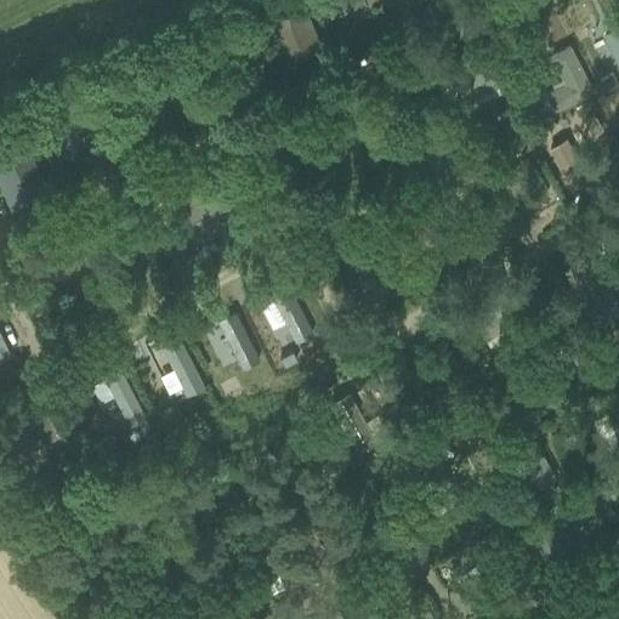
[(363,0),(325,0),(333,17),(365,4),(363,0)]
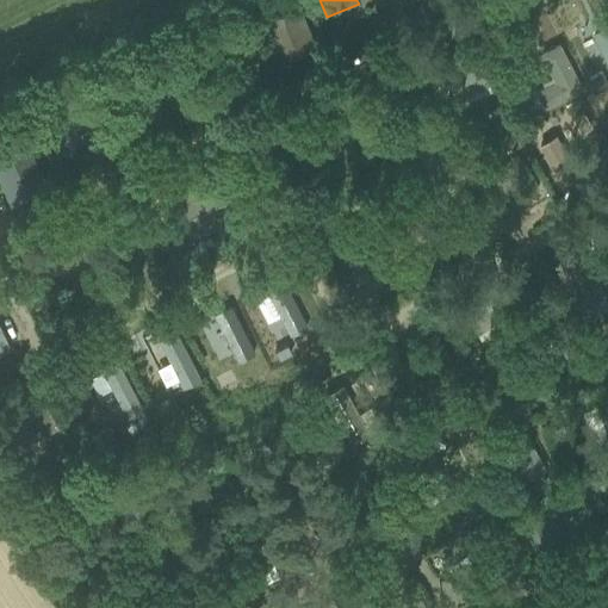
[(315,48),(301,10),(267,24),(283,61),(315,48)]
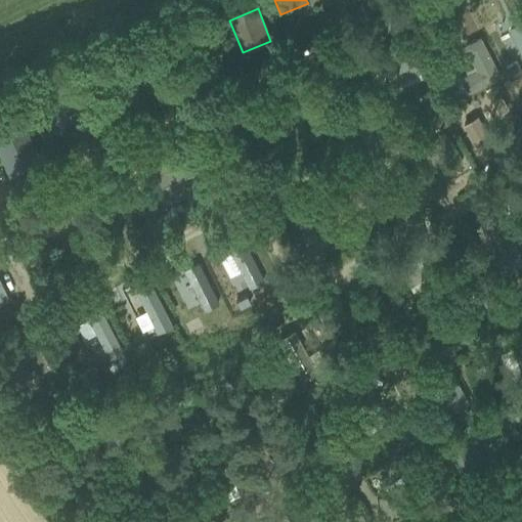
[(339,17),(345,36),(356,32),(349,13),(339,17)]
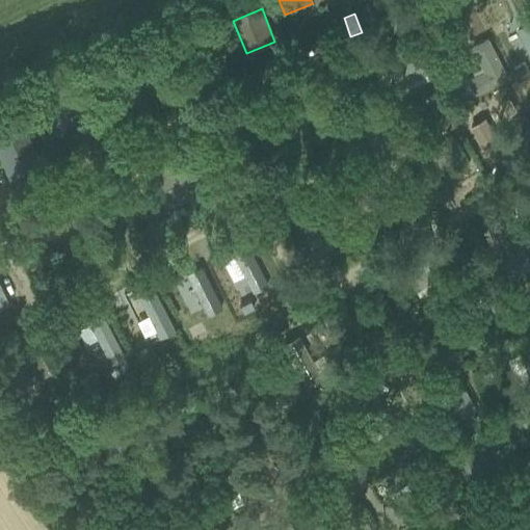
[(529,26),(519,32),(529,53),(529,26)]
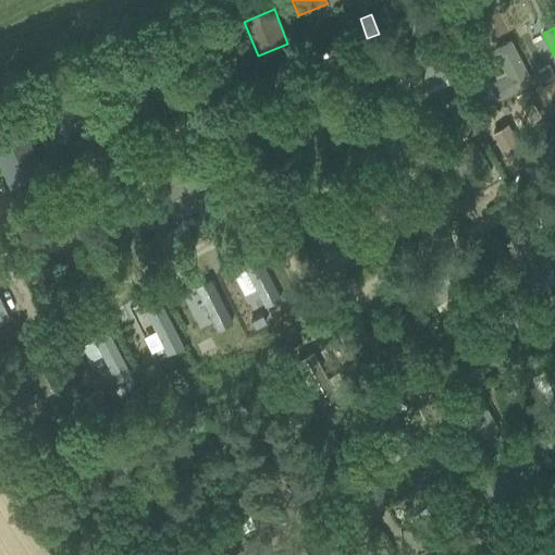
[(207,46),(204,38),(192,44),(195,51),(207,46)]
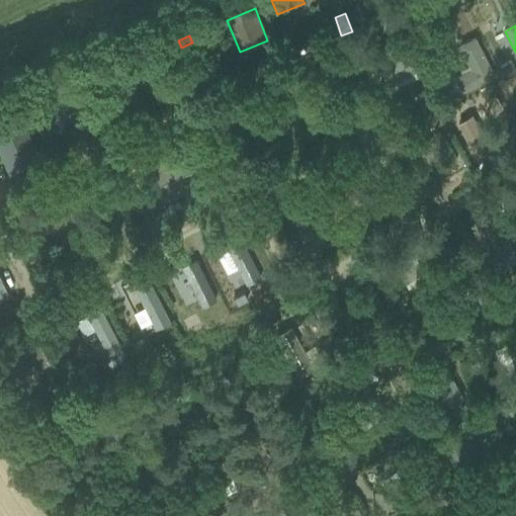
[(159,36),(153,48),(161,52),(167,40),(159,36)]
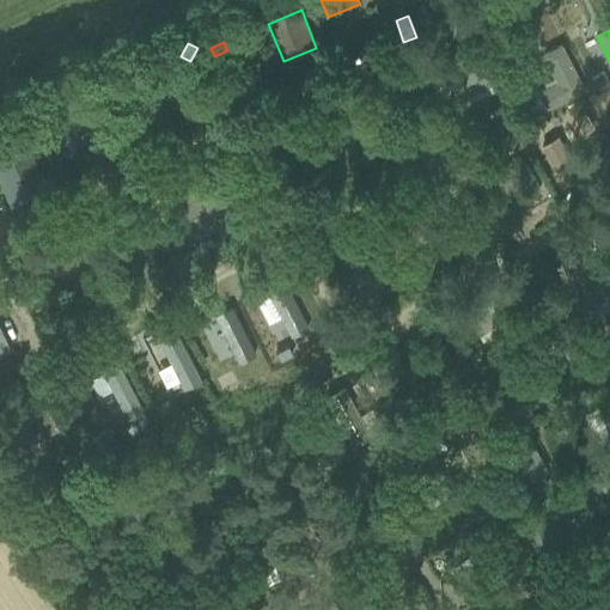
[(548,90),(541,93),(549,109),(585,91),(562,48),(559,49),(555,49),(551,52),(548,54),(544,56),(556,78),(559,84),(548,90)]
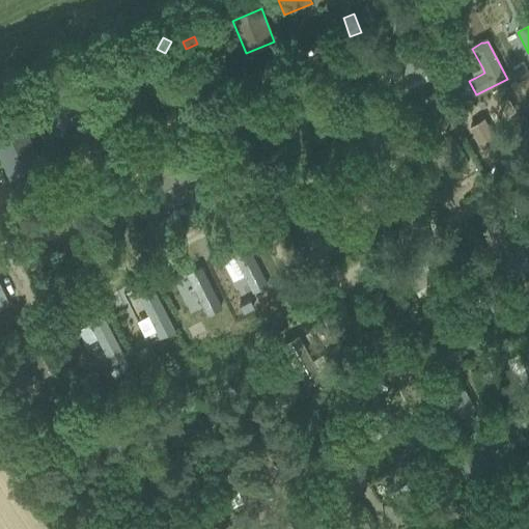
[(419,51),(388,64),(396,81),(397,81),(426,67),(426,66),(419,51)]
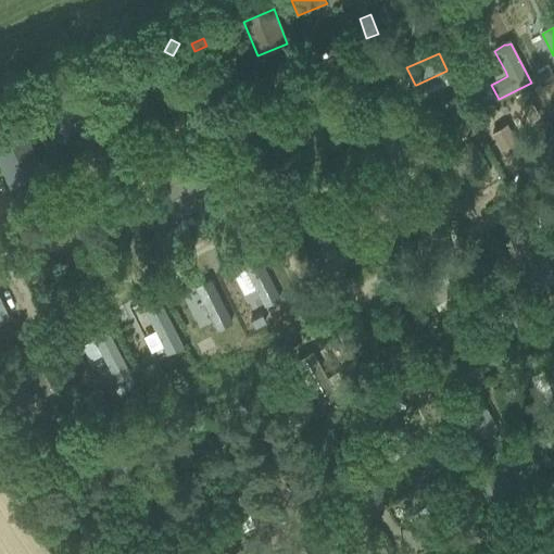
[(549,67),(539,73),(544,84),(553,79),(553,75),(549,67)]
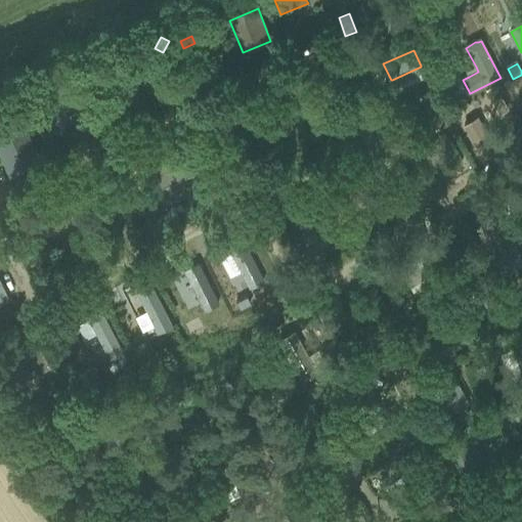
[(85,71),(72,70),(72,78),(84,79),(85,71)]
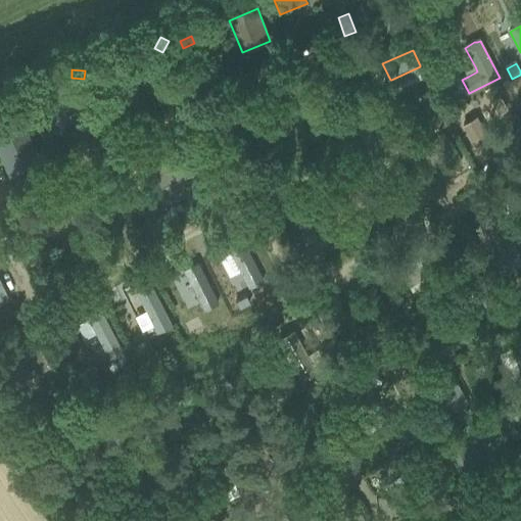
[(520,83),(510,89),(516,99),(520,96),(520,83)]
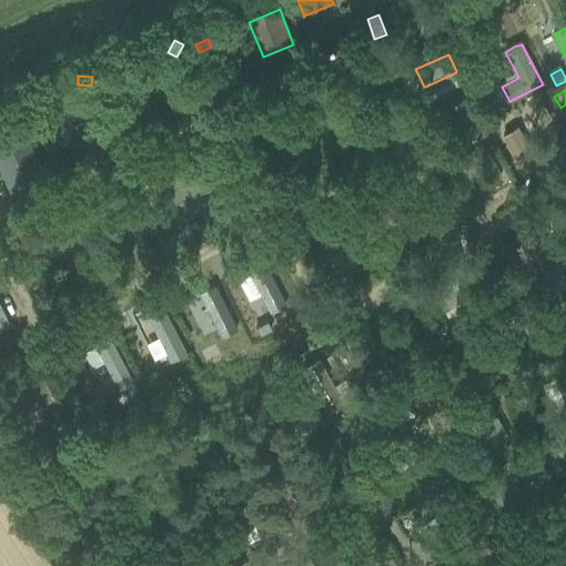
[(51,93),(39,99),(43,108),(42,109),(57,137),(63,149),(74,142),(69,131),(82,123),(68,95),(56,102),(51,93)]
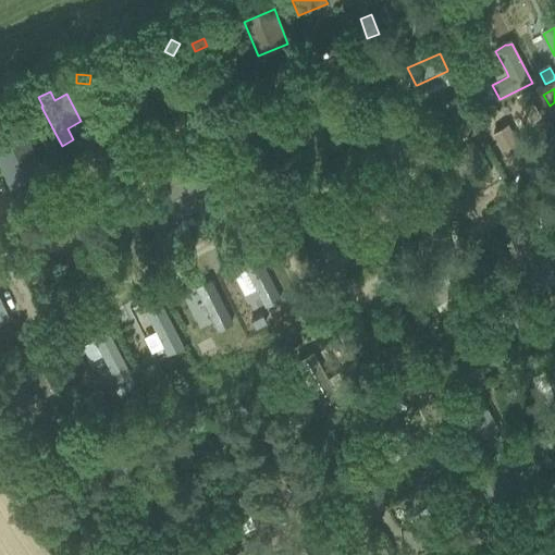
[(534,107),(525,112),(531,123),(541,118),(534,107)]
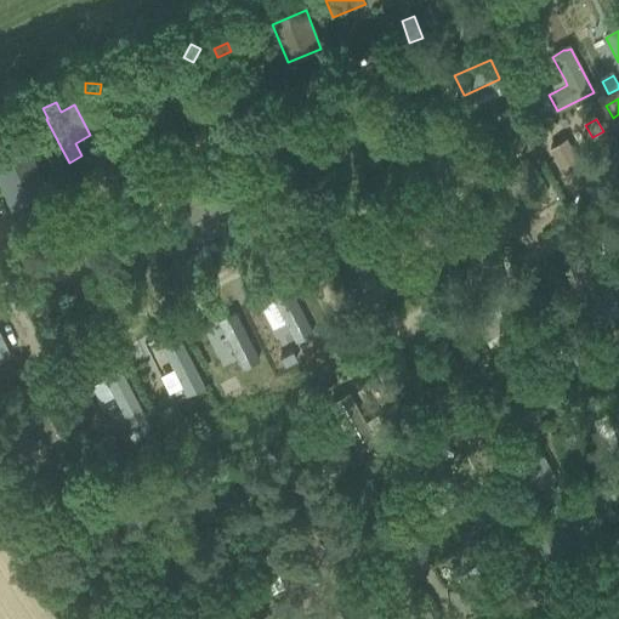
[(0,151),(0,186),(10,209),(49,191),(26,140),(0,151)]
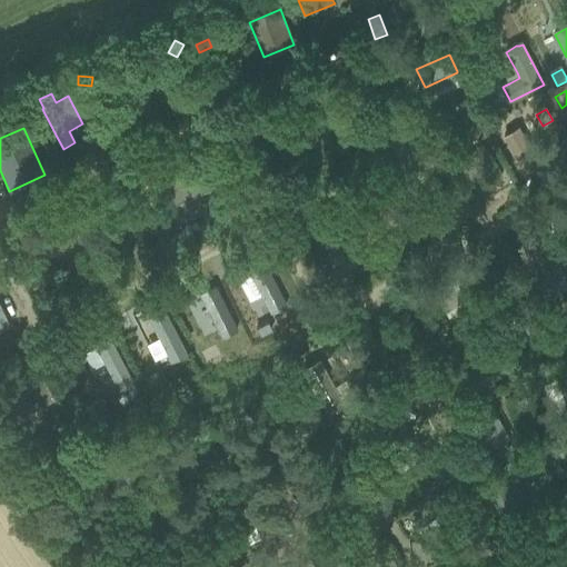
[(519,129),(505,137),(528,176),(543,168),(541,166),(533,150),(519,129)]
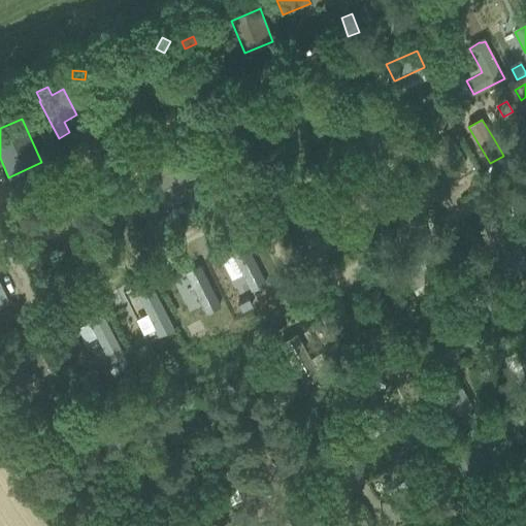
[(504,133),(494,139),(502,154),(513,148),(504,133)]
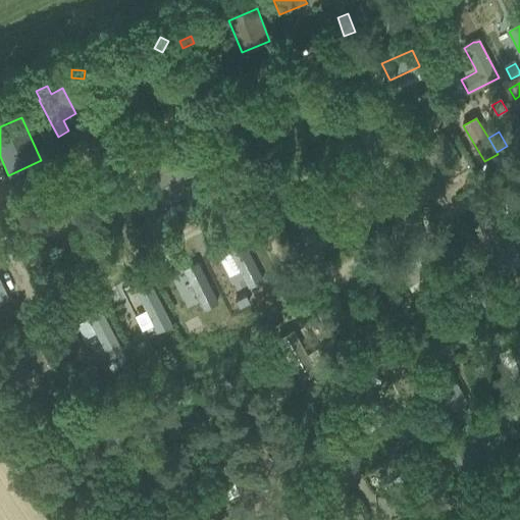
[(394,159),(385,163),(394,178),(402,174),(394,159)]
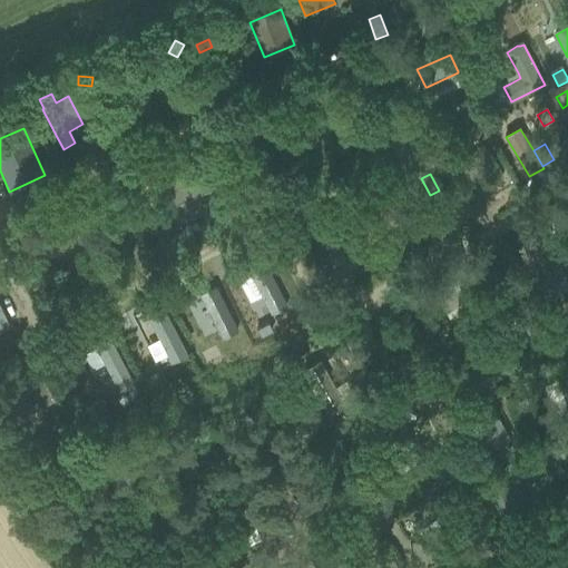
[(381,192),(369,198),(372,204),(373,206),(387,199),(381,192)]
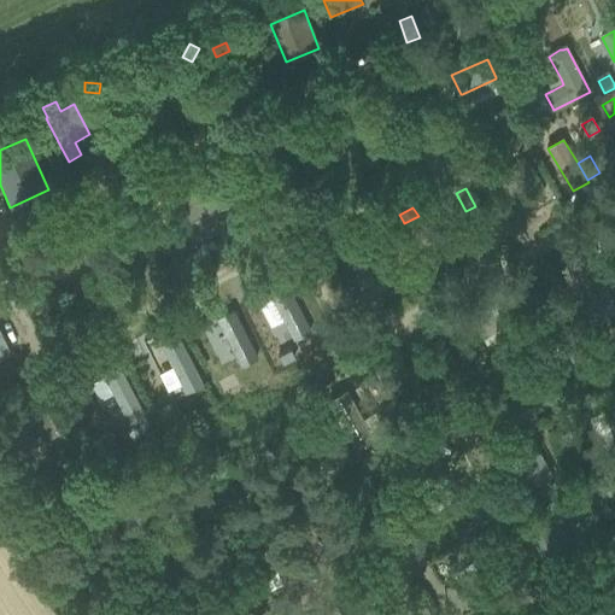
[(402,232),(333,268),(351,298),(363,292),(384,281),(376,269),(397,257),(404,270),(419,263),(402,232)]
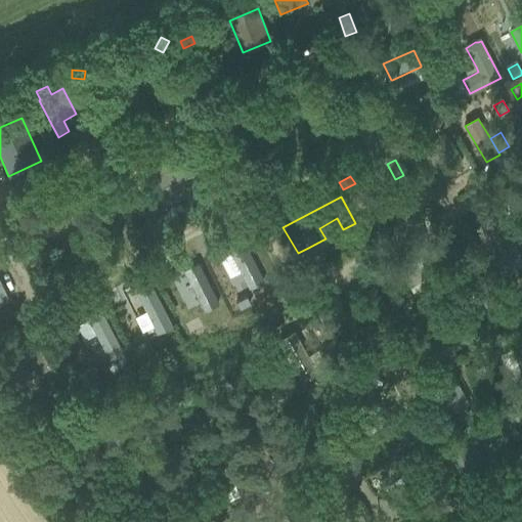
[(415,207),(402,213),(405,220),(418,214),(415,207)]
